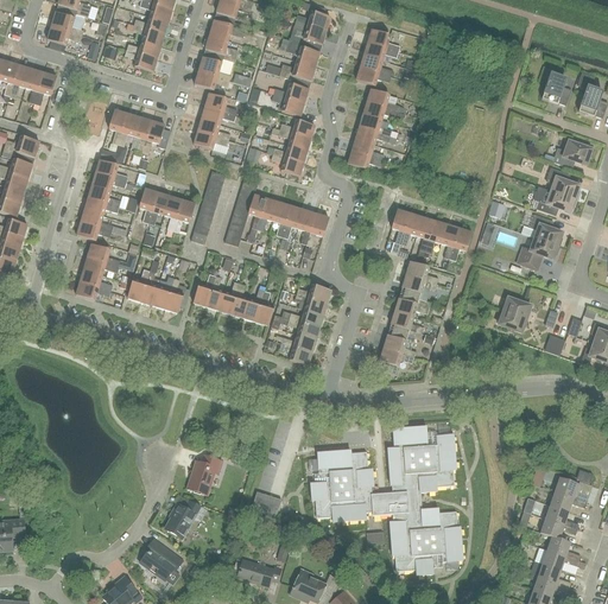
[(71,25),(75,12),(77,7),(57,0),(50,25),(81,35),(83,29),(71,25)]
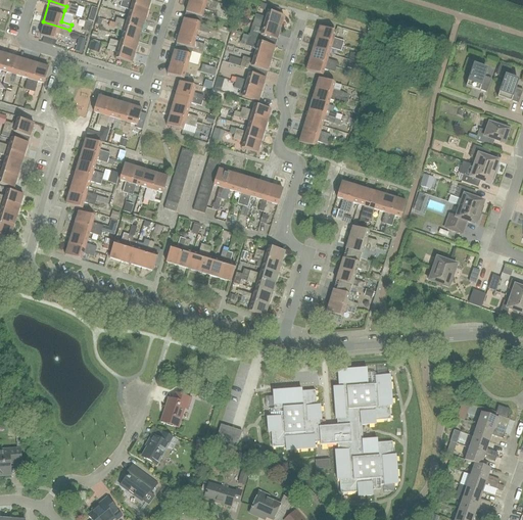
[(67,0),(49,0),(66,6),(64,10),(75,13),(78,3),(67,0)]
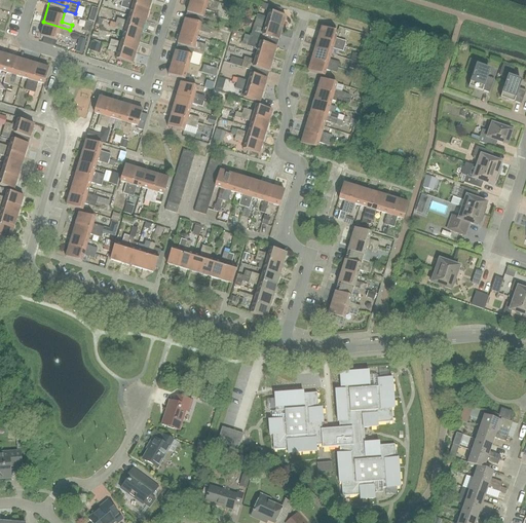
[(145,17),(148,7),(124,0),(121,0),(120,4),(130,7),(128,12),(145,17)]
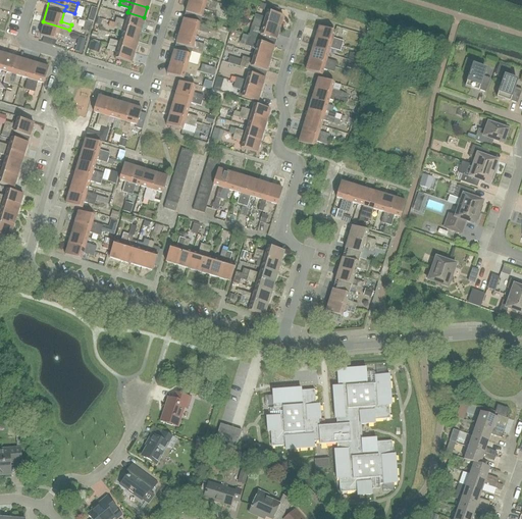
[(219,5),(215,4),(201,0),(187,0),(183,17),(199,22),(200,17),(203,6),(217,11),(219,5)]
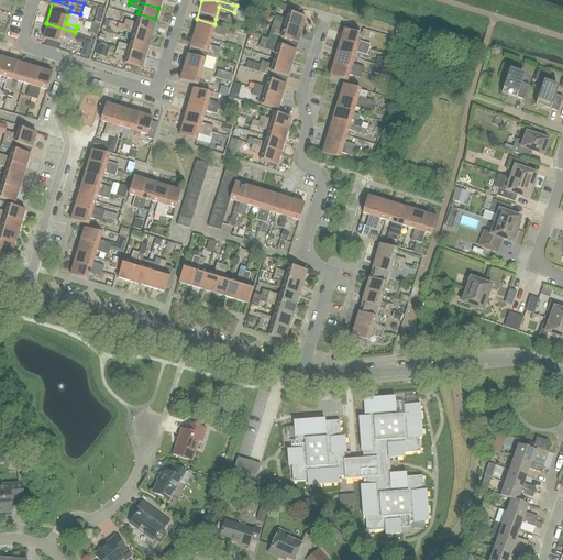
[(242,0),(240,8),(251,11),(254,1),(250,0),(242,0)]
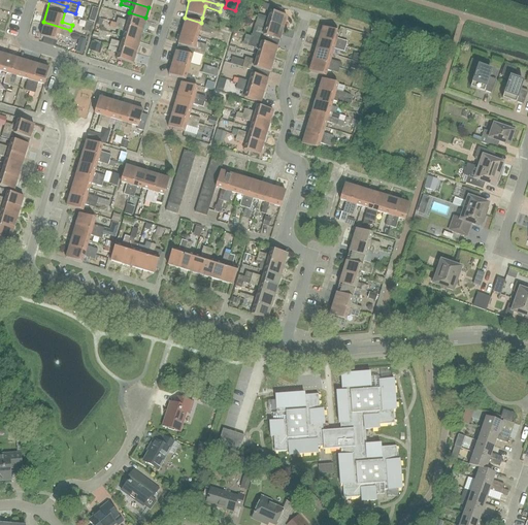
[(92,5),(90,12),(98,14),(100,7),(92,5)]
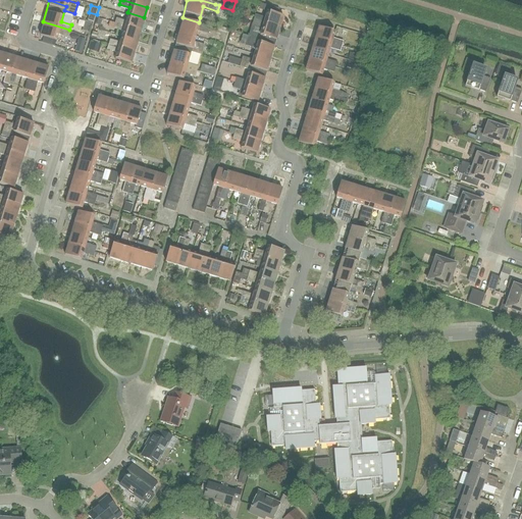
[(279,23),(282,13),(266,8),(265,13),(254,10),(253,15),(279,23)]
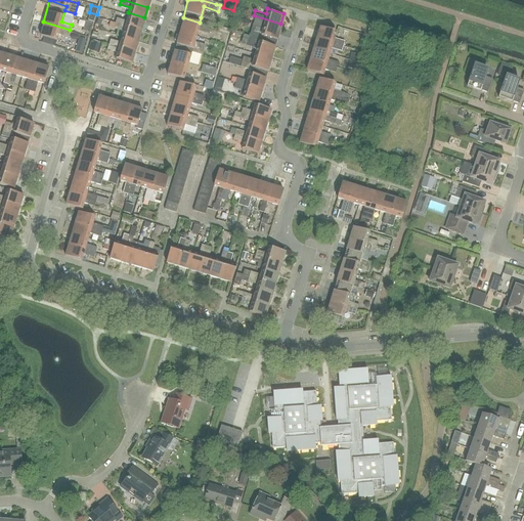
[(141,28),(144,17),(128,12),(127,18),(117,15),(115,20),(141,28)]
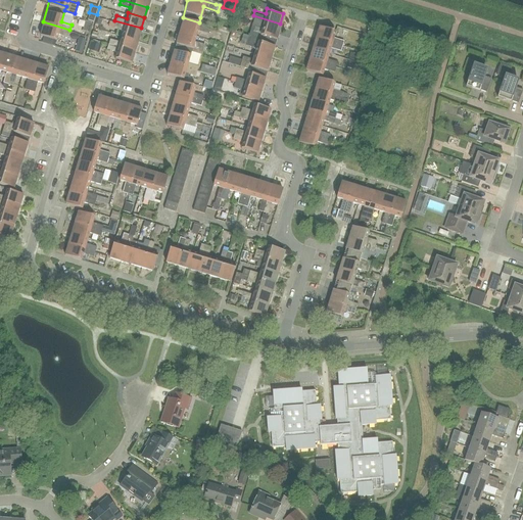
[(274,45),(280,24),(253,15),(251,20),(263,24),(258,35),(257,40),(274,45)]
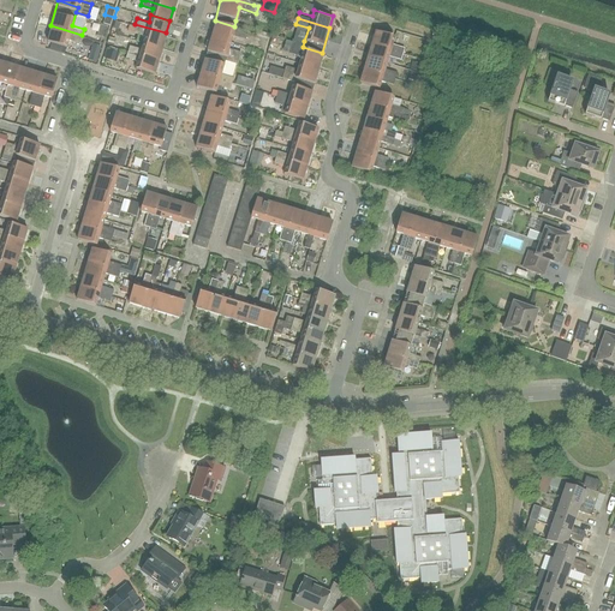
[(244,36),(248,24),(236,21),(234,27),(215,21),(212,33),(230,39),(232,33),(244,36)]
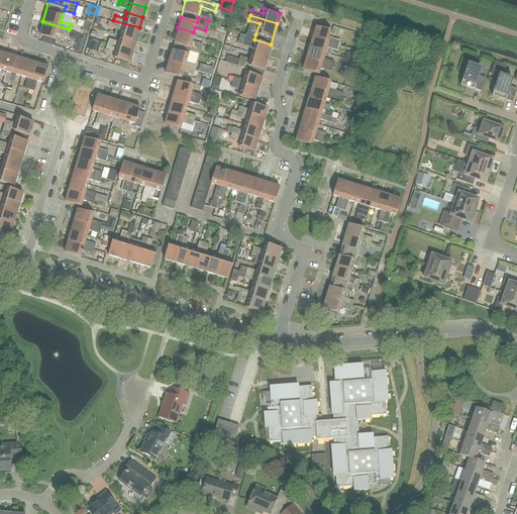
[(85,18),(82,28),(88,29),(91,20),(85,18)]
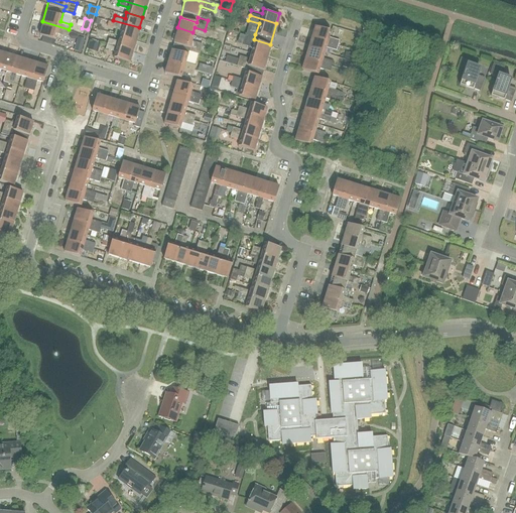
[(139,27),(113,20),(112,25),(122,28),(120,33),(136,38),(139,27)]
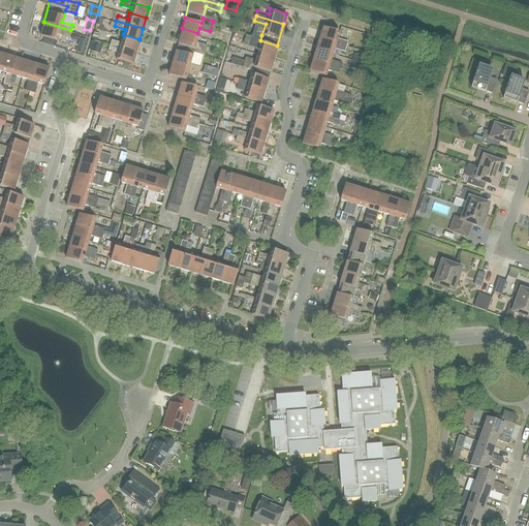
[(69,35),(70,30),(43,22),(40,33),(57,38),(59,32),(69,35)]
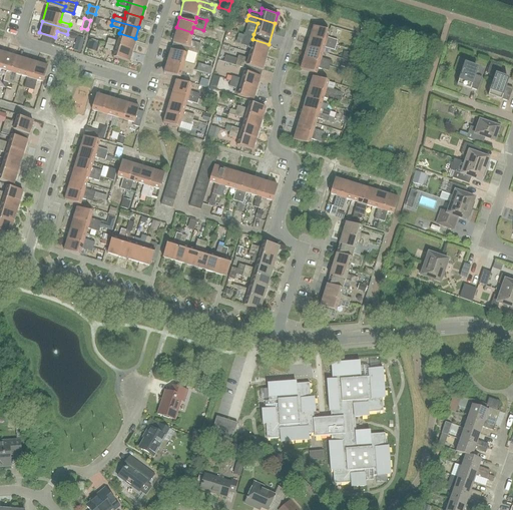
[(327,34),(329,28),(312,23),(309,34),(326,39),(335,42),(337,37),(327,34)]
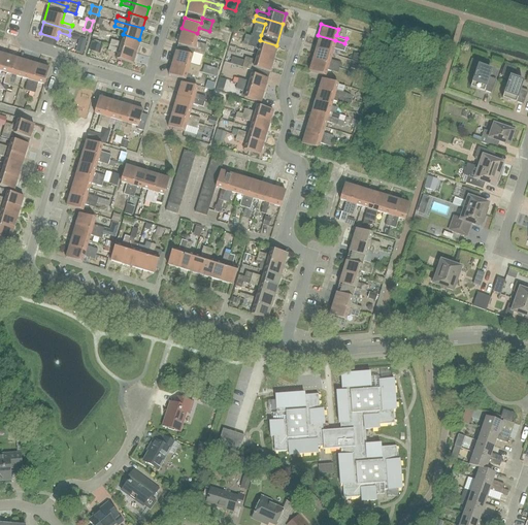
[(196,39),(197,33),(182,28),(177,39),(194,44),(193,48),(202,52),(203,53),(206,42),(196,39)]
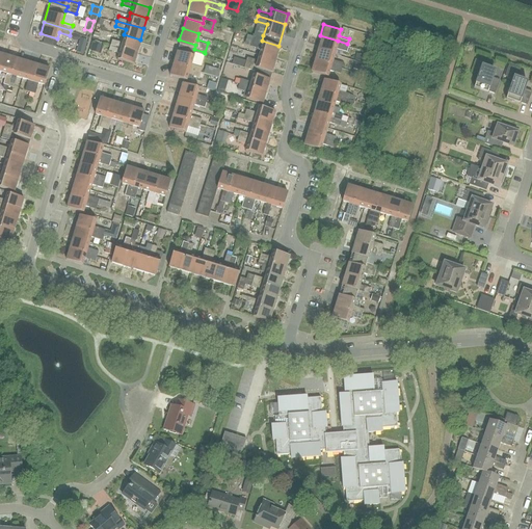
[(262,41),(263,35),(253,32),(249,43),(260,46),(259,52),(275,56),(278,46),(262,41)]
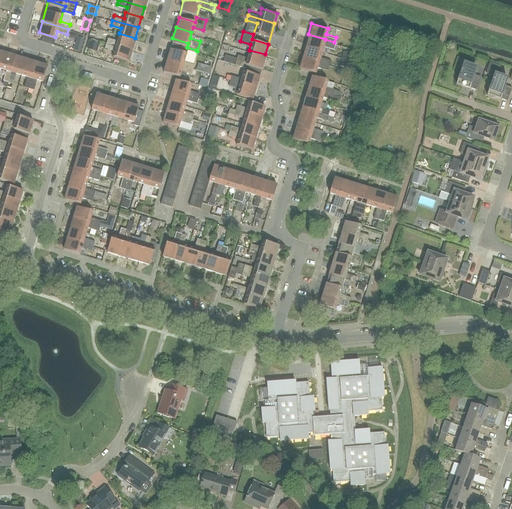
[(79,33),(76,45),(81,46),(84,35),(79,33)]
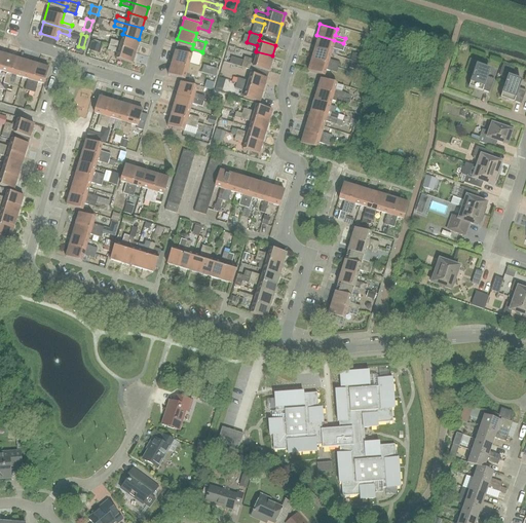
[(136,49),(139,39),(122,34),(121,39),(111,36),(109,41),(136,49)]
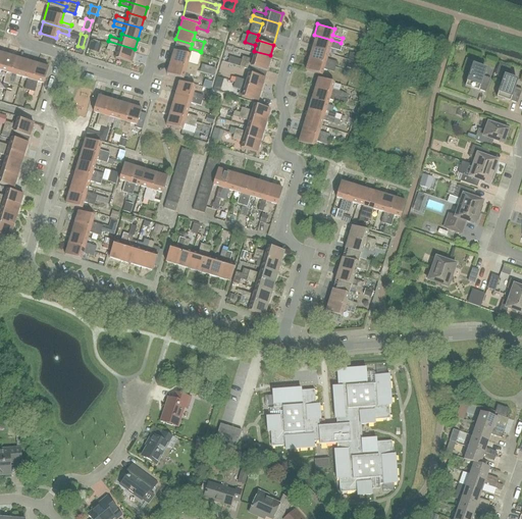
[(340,48),(341,43),(331,40),(314,35),(311,45),(327,50),(329,45),(340,48)]
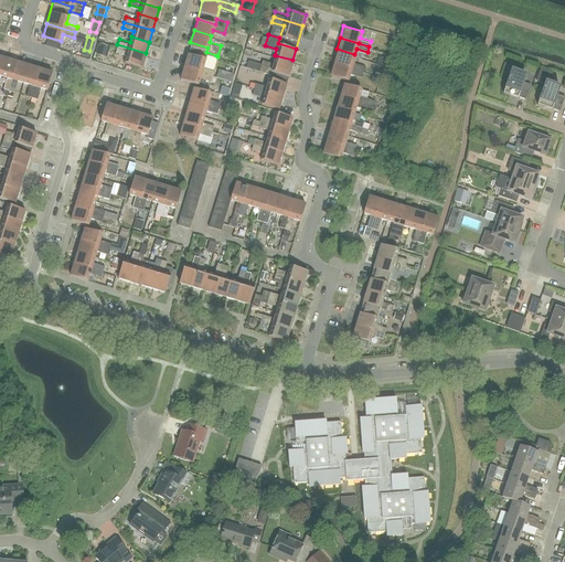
[(216,55),(206,52),(208,48),(190,42),(183,64),(212,73),(214,67),(212,67),(216,55)]
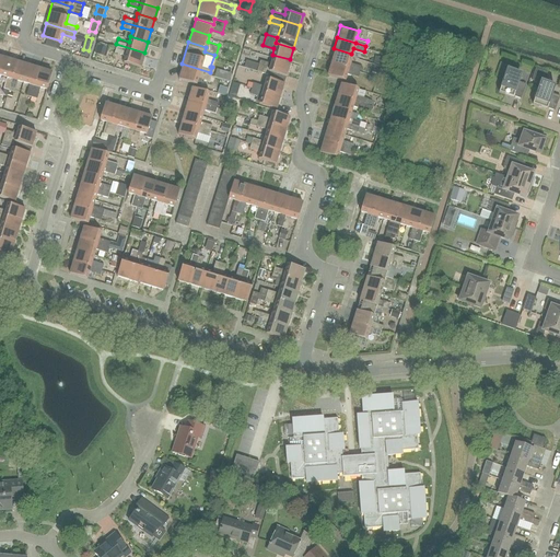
[(97,43),(95,50),(106,53),(108,46),(97,43)]
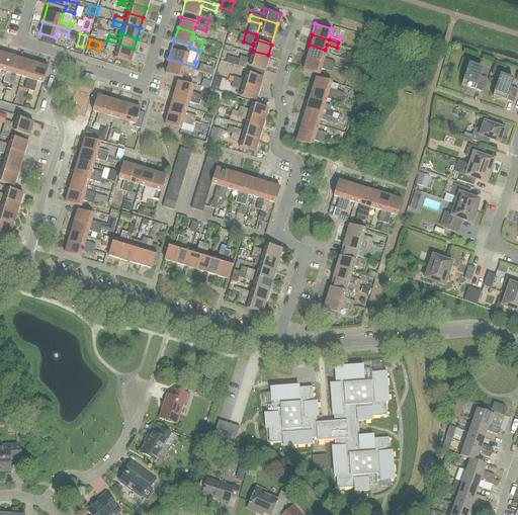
[(131,60),(134,49),(107,40),(106,46),(116,49),(114,55),(131,60)]
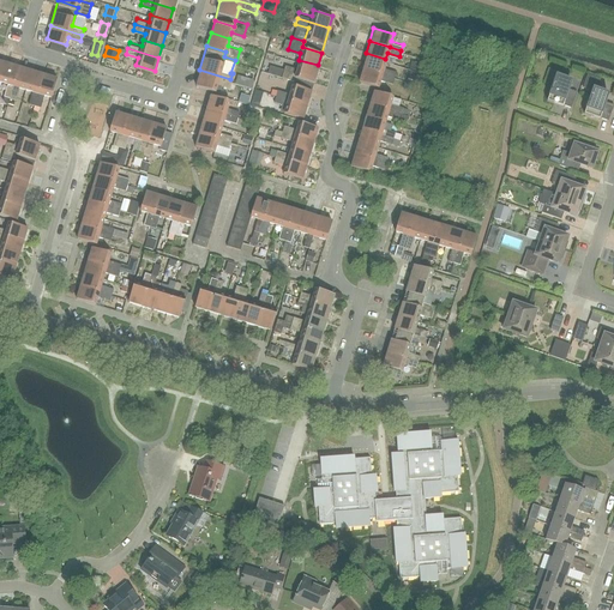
[(384,65),(385,59),(366,53),(362,65),(381,71),(393,74),(396,68),(384,65)]
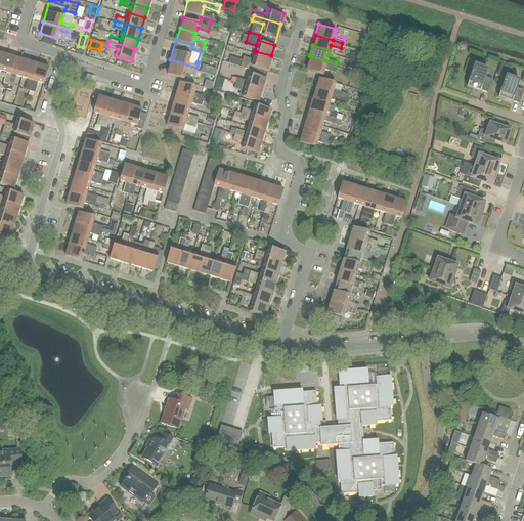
[(8,82),(16,54),(5,51),(0,68),(6,70),(3,80),(8,82)]
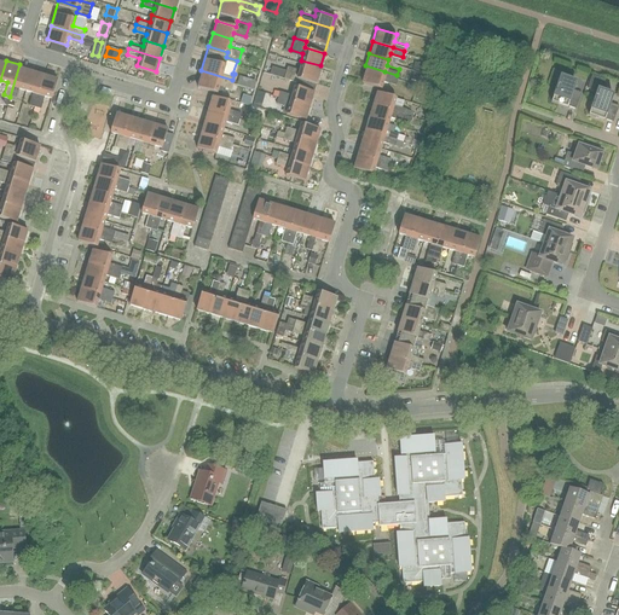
[(316,79),(320,65),(301,61),(299,67),(287,63),(283,75),(295,79),(298,73),(316,79)]
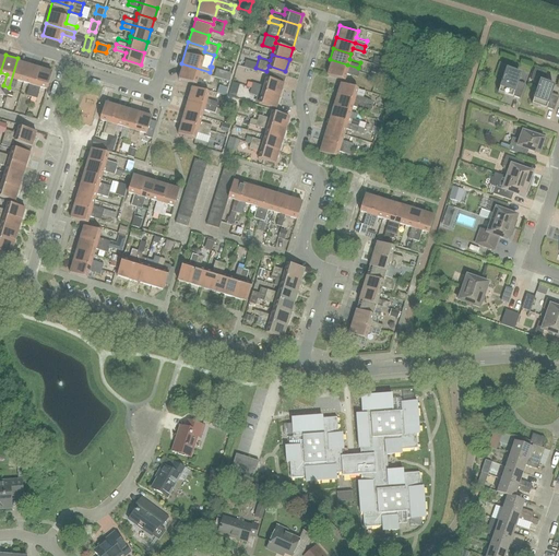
[(23,79),(28,62),(18,58),(9,87),(14,89),(18,78),(23,79)]
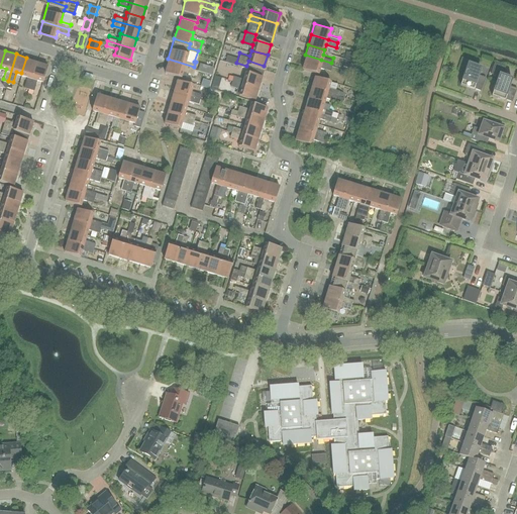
[(330,68),(331,63),(321,60),(305,55),(302,66),(318,71),(320,65),(330,68)]
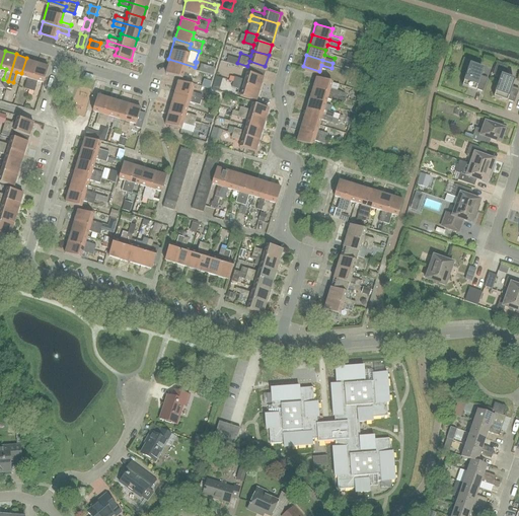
[(29,87),(36,61),(26,58),(21,73),(27,75),(24,85),(29,87)]
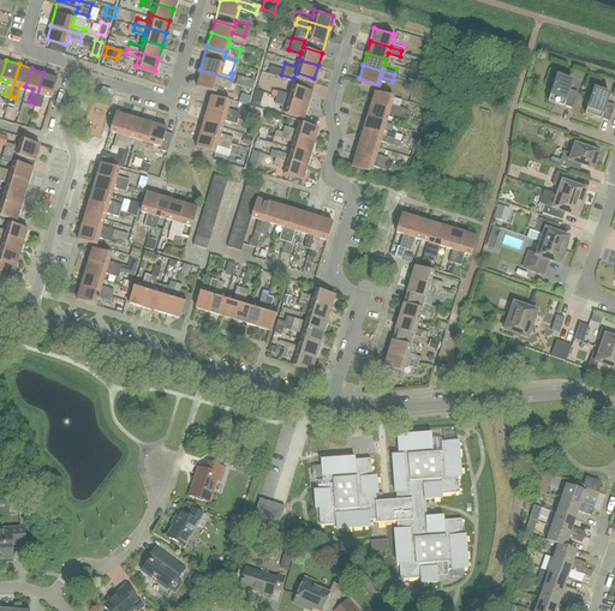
[(230,85),(231,79),(199,70),(196,83),(215,89),(216,82),(230,85)]
